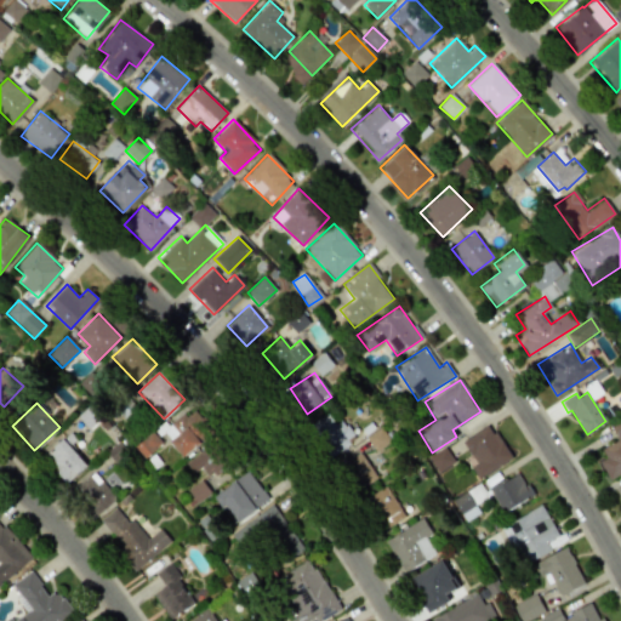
[(160,429),(181,456),(212,432),(191,406),(160,429)]
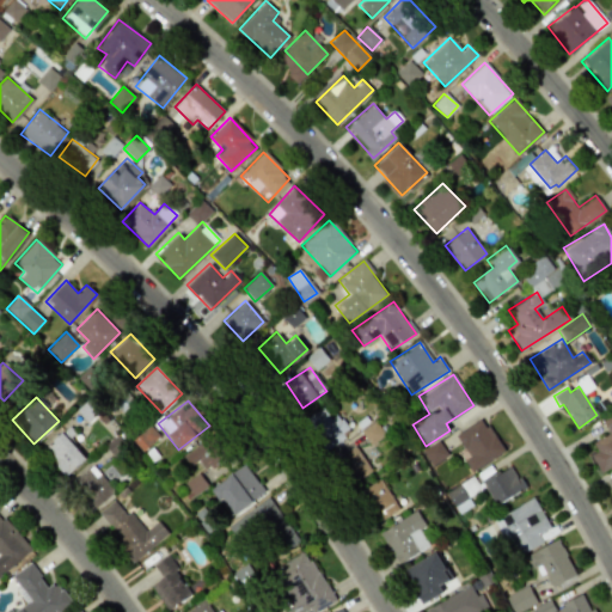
[(350,430),(335,411),(326,418),(320,409),(310,417),(331,445),(350,430)]
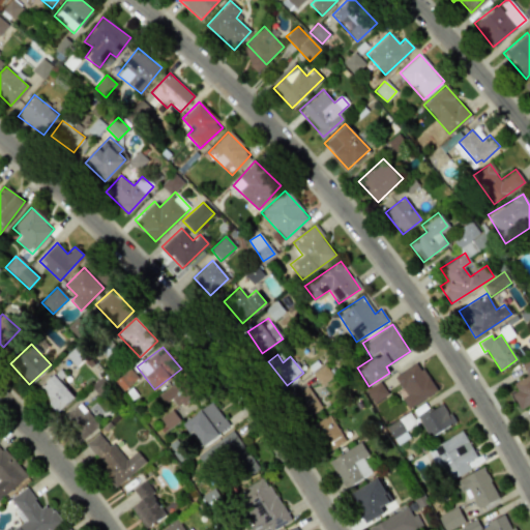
[(519,409),(529,403),(529,358),(521,363),(527,375),(512,383),(517,390),(511,393),(519,409)]
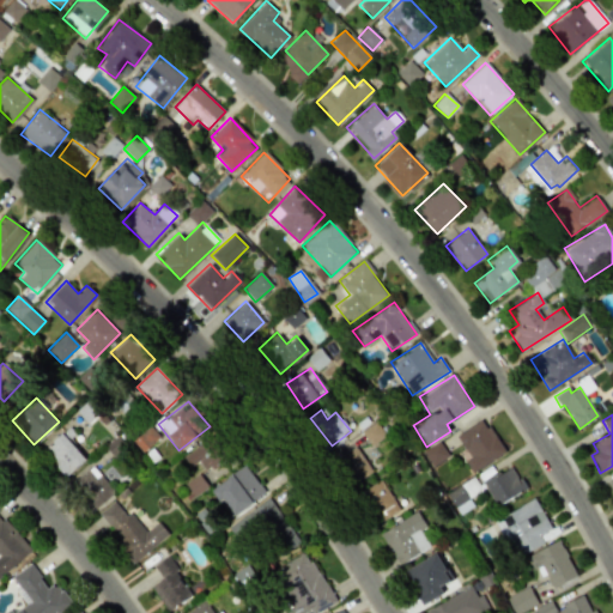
[(456,436),(469,457),(465,461),(472,472),(504,453),(483,418),(456,436)]
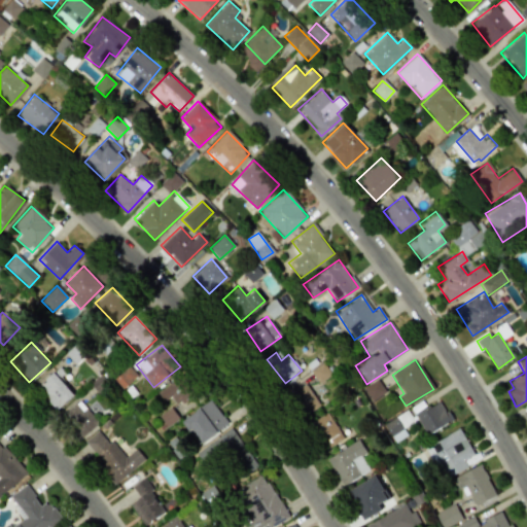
[(311,372),(318,383),(331,374),(323,363),(311,372)]
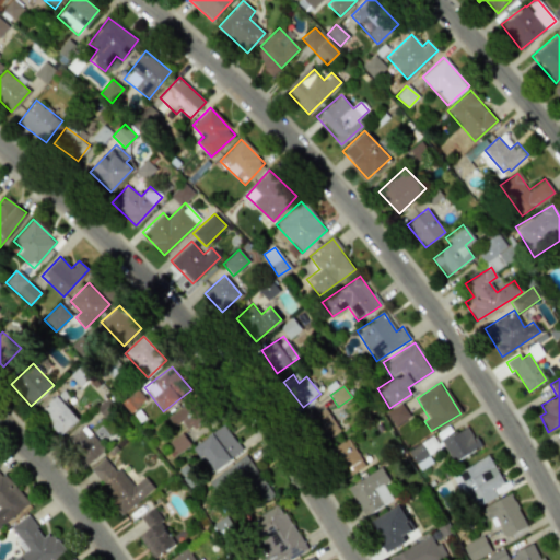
[(39,410),(59,434),(78,419),(57,395),(39,410)]
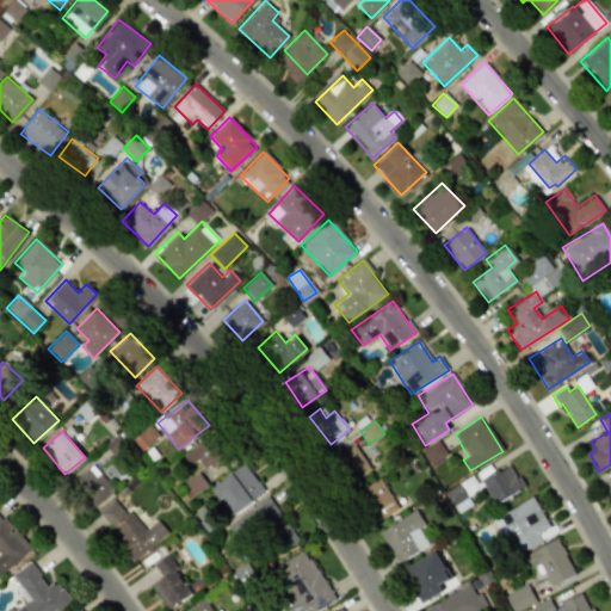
[(204,470),(224,456),(210,434),(181,454),(189,466),(197,460),(204,470)]
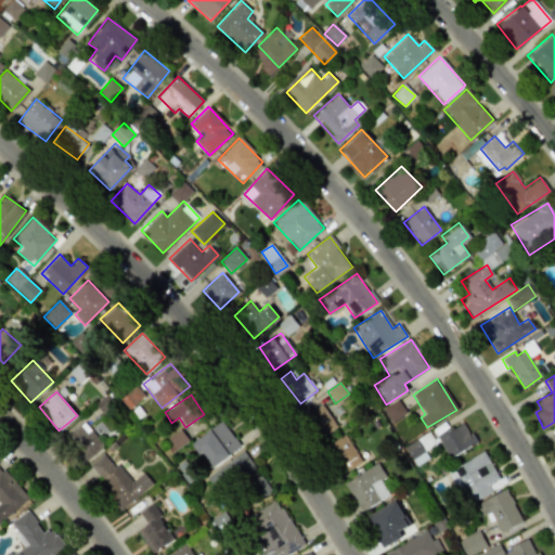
[(383,409),(391,422),(405,412),(397,399),(383,409)]
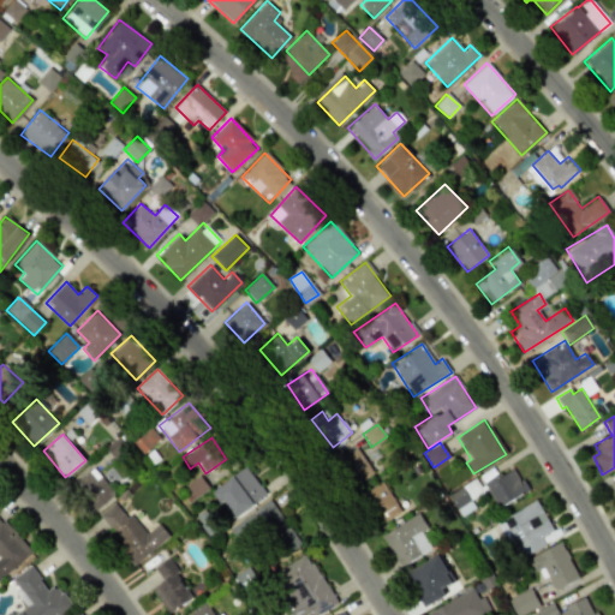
[(339,457),(354,483),(372,473),(357,447),(339,457)]
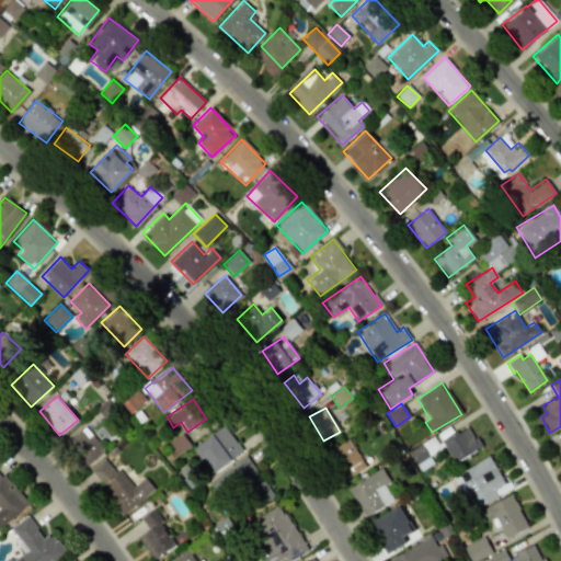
[(193,448),(213,474),(243,450),(222,424),(193,448)]
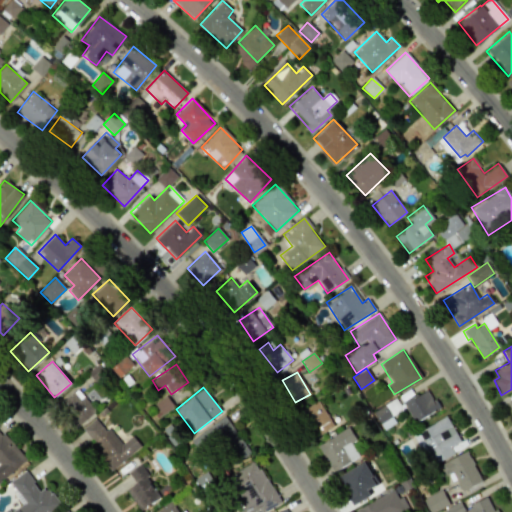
[(403,402),(414,422),(439,408),(427,388),(403,402)]
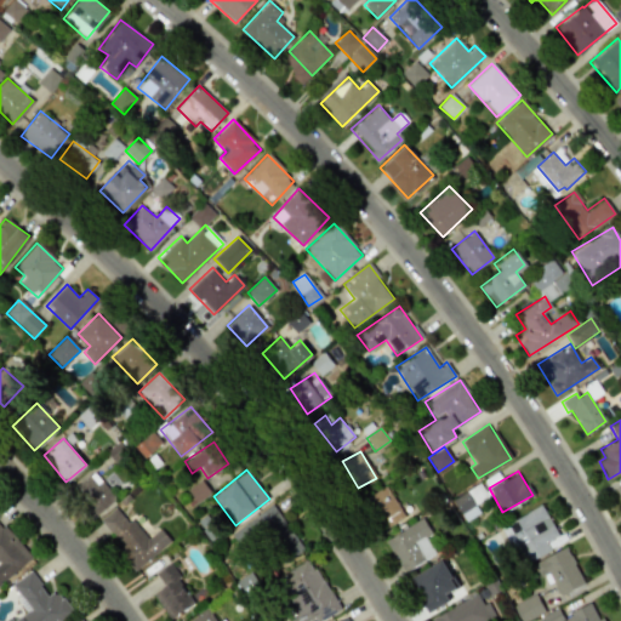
[(72,493),(97,516),(117,495),(90,472),(72,493)]
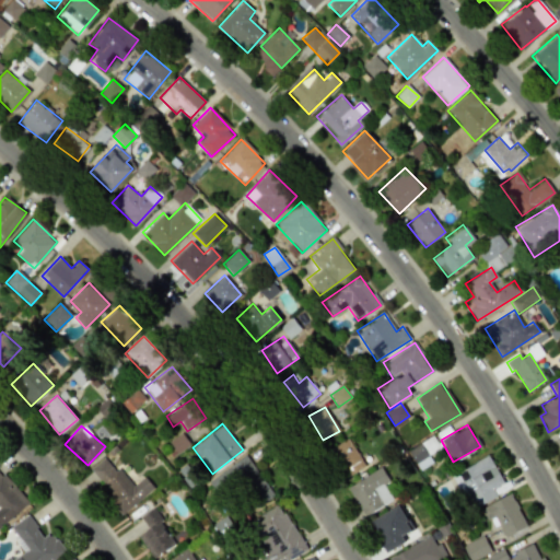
[(365,465),(347,438),(329,450),(347,477),(365,465)]
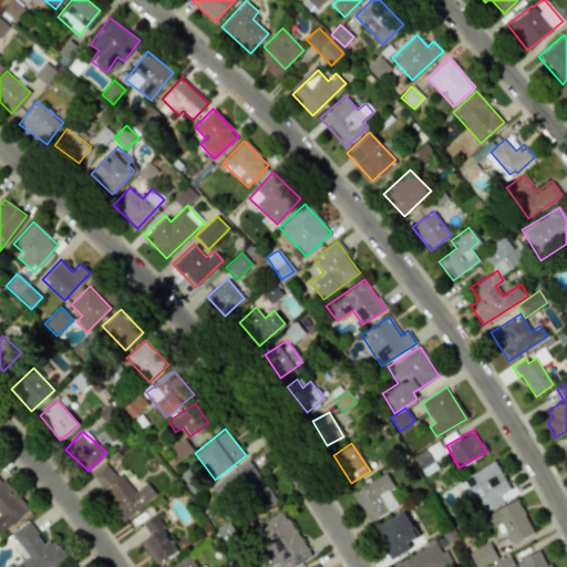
[(437,467),(426,450),(413,457),(425,476),(437,467)]
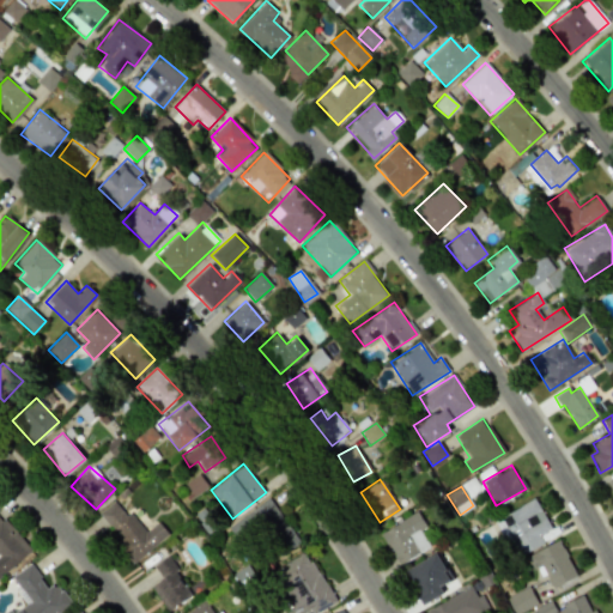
[(144,533),(115,498),(96,514),(134,562),(168,534),(158,521),(144,533)]
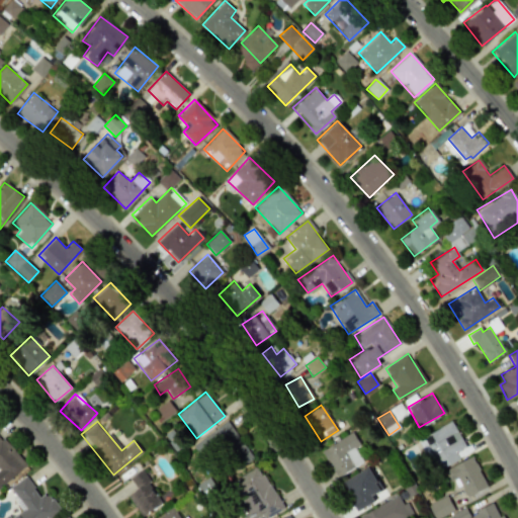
[(253,458),(229,421),(192,444),(203,460),(224,448),(237,468),(253,458)]
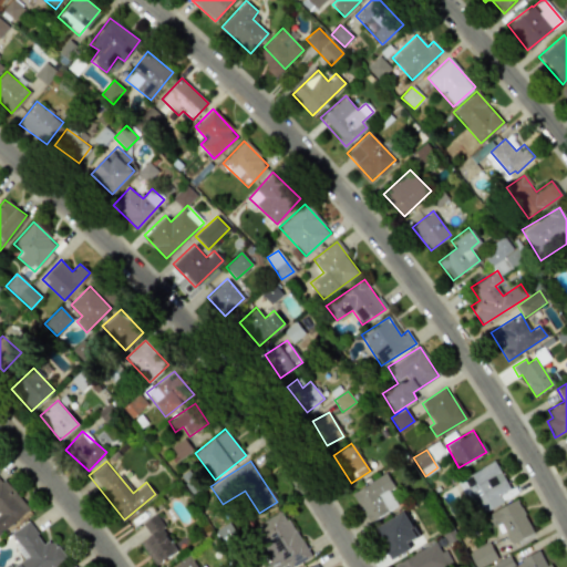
[(504,502),(500,493),(508,487),(494,461),(459,481),(478,516),(504,502)]
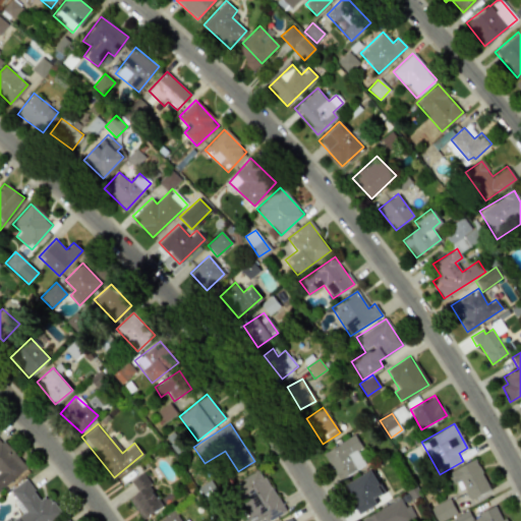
[(365,465),(357,450),(361,448),(355,435),(324,452),(338,479),(365,465)]
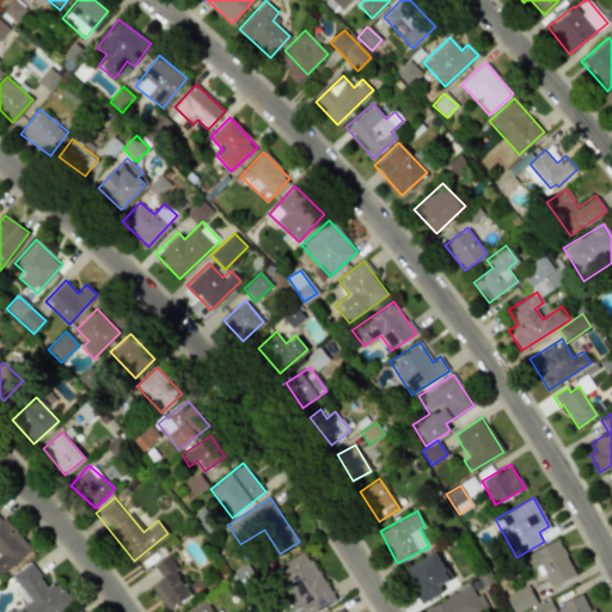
[(0,576),(30,549),(0,513),(0,576)]
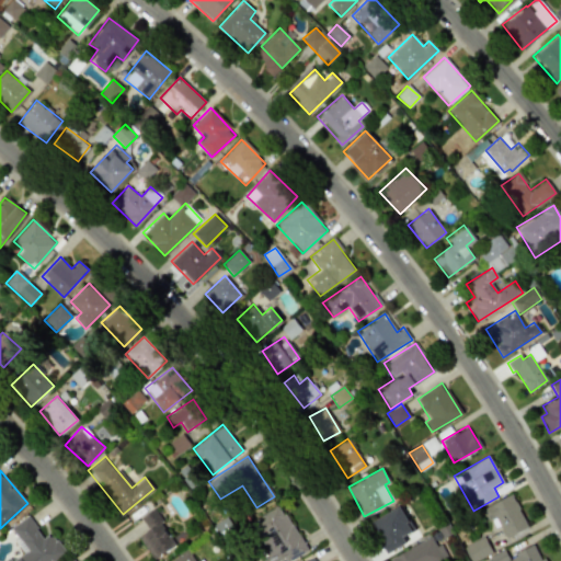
[(499,525),(505,538),(527,527),(512,494),(482,508),(491,528),(499,525)]
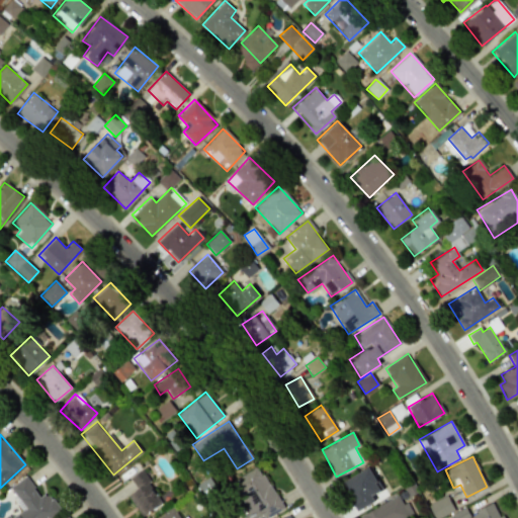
[(242,517),(267,517),(283,509),(259,465),(232,481),(250,513),(242,517)]
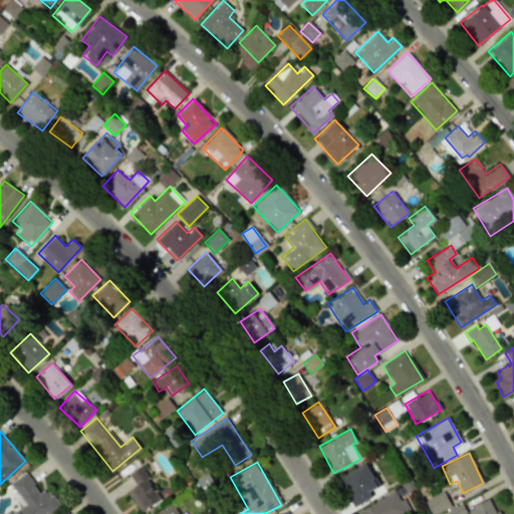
[(372,497),(369,491),(377,487),(365,464),(339,478),(354,507),(372,497)]
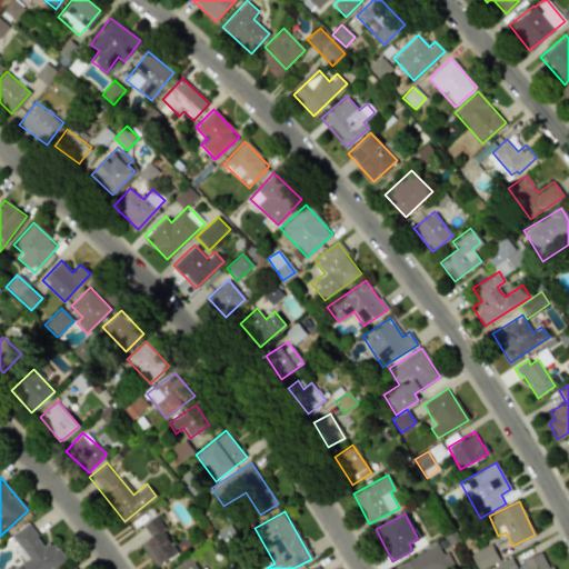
[(142,525),(151,537),(140,545),(156,568),(179,551),(155,517),(142,525)]
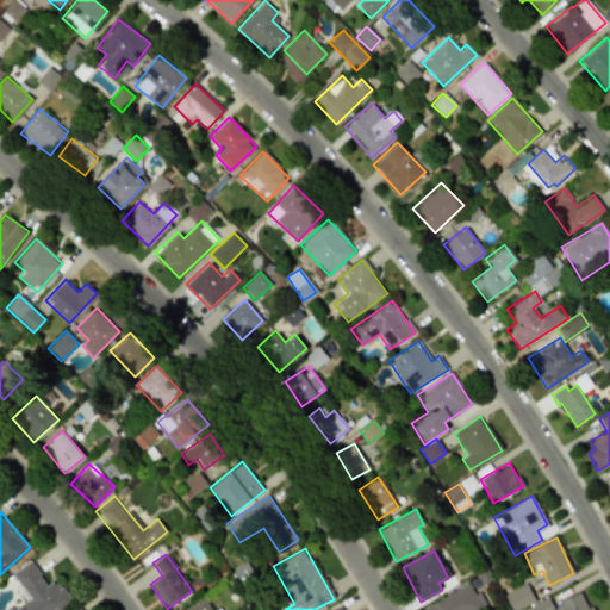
[(61,609),(72,603),(56,579),(47,585),(30,560),(12,573),(29,598),(10,609),(61,609)]
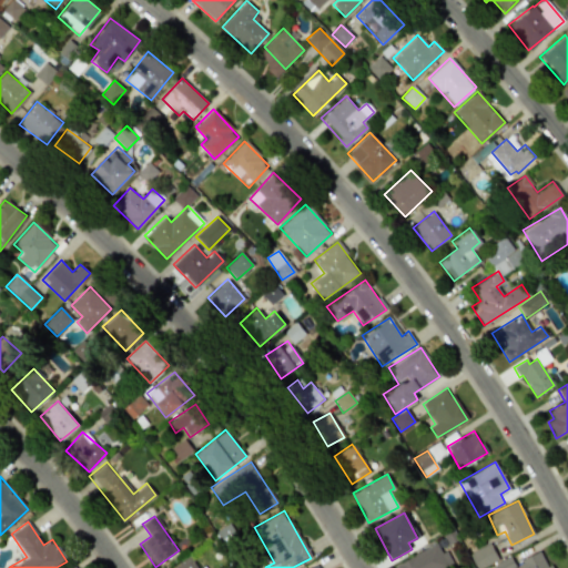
[(446,567),(454,565),(446,549),(442,553),(437,544),(395,564),(396,567),(446,567)]
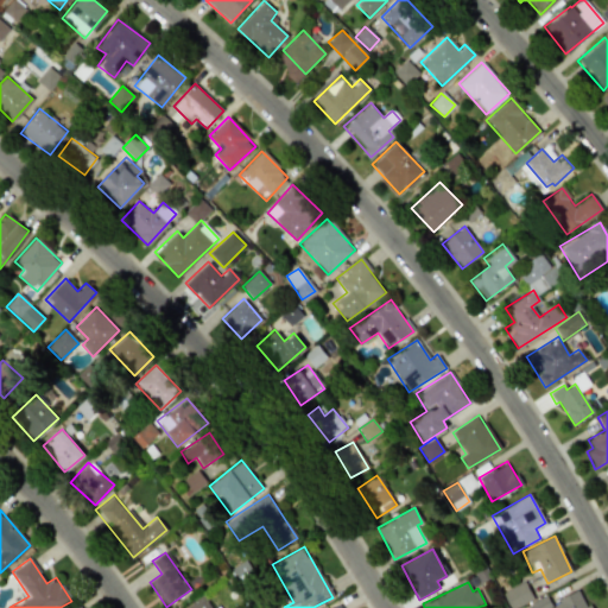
[(510,607),(513,607),(533,599),(525,582),(502,593),(510,607)]
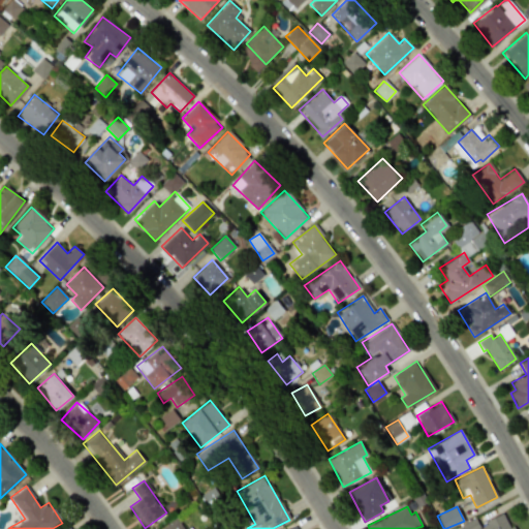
[(511,528),(504,512),(479,525),(475,518),(461,525),(462,528),(511,528)]
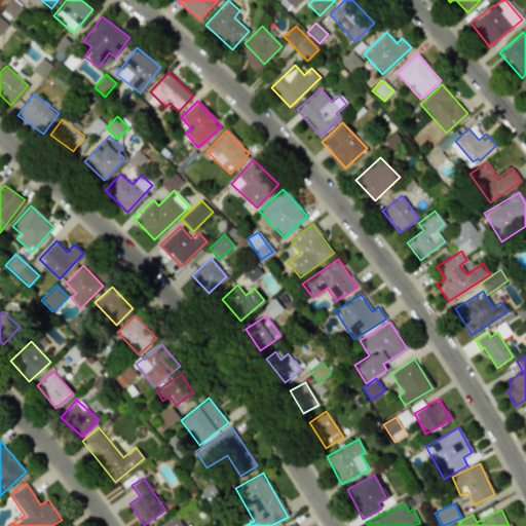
[(183,525),(178,516),(157,525),(183,525)]
